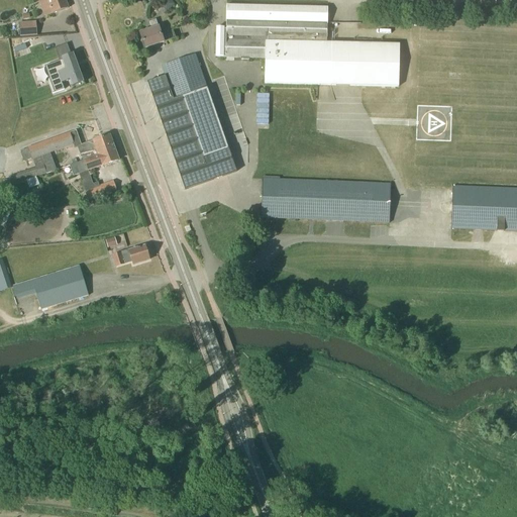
[(40,0),(46,16),(69,8),(65,0),(40,0)]
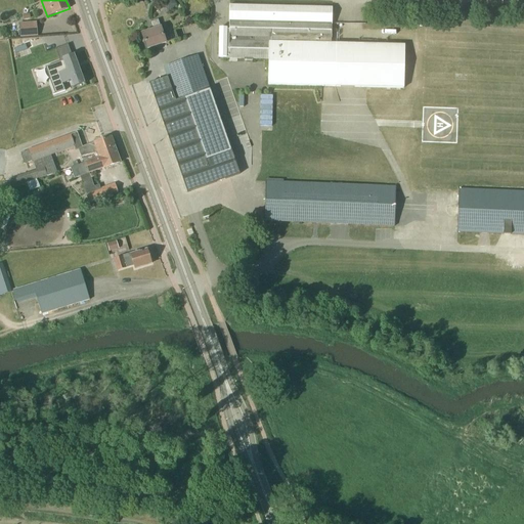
[(331,44),(332,24),(332,9),(229,5),(229,34),(220,34),(220,29),(219,29),(219,57),(229,58),(229,62),(237,61),(237,58),(245,58),(245,60),(253,60),(253,58),(269,59),(268,85),(335,87),(403,89),(404,45),(350,44),(336,44),(331,44)]
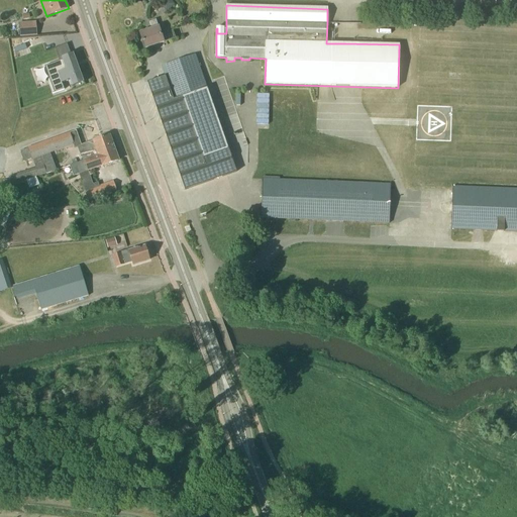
[(164,42),(156,20),(149,22),(151,29),(139,33),(142,40),(140,41),(140,42),(144,41),(146,48),(164,42)]
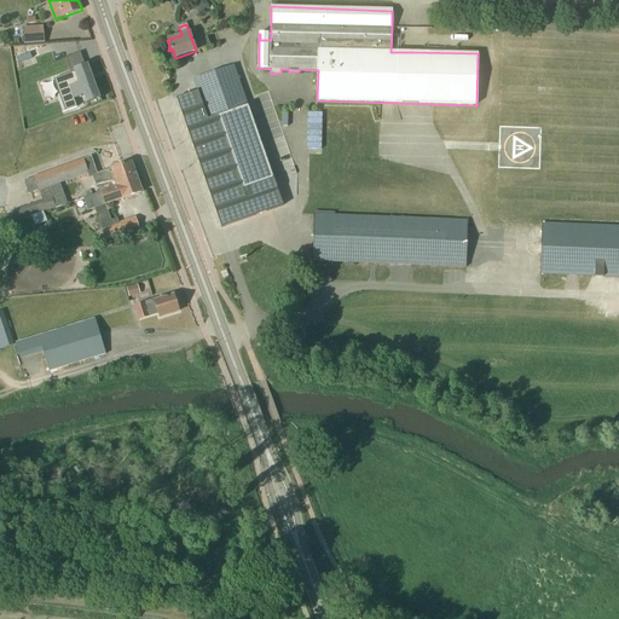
[(44,42),(44,28),(24,28),(24,42),(44,42)]
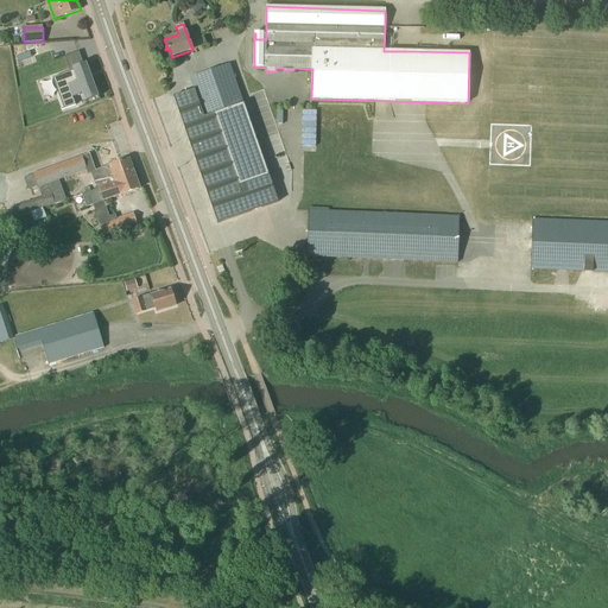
[(190,78),(195,89),(203,116),(214,113),(239,185),(248,213),(278,203),(268,177),(259,179),(233,107),(242,105),(229,65),(190,78)]
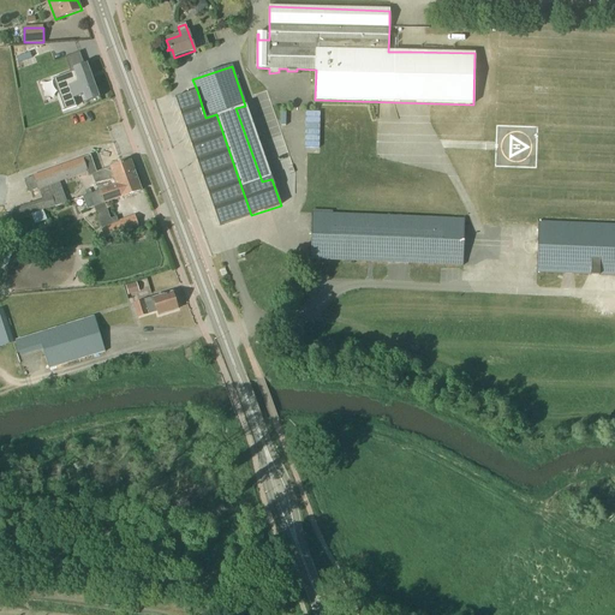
[(91,107),(94,114),(107,111),(95,76),(82,81),(87,94),(77,97),(81,109),(91,107)]
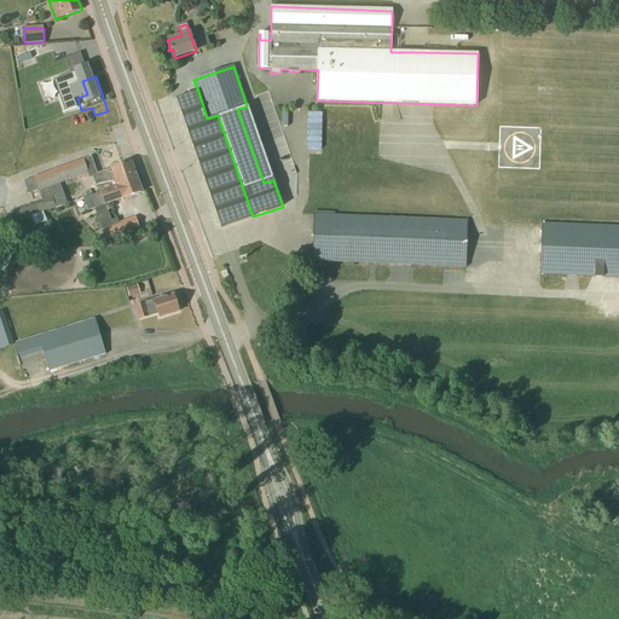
[(207,119),(198,91),(177,99),(221,227),(253,217),(243,189),(218,115),(207,119)]
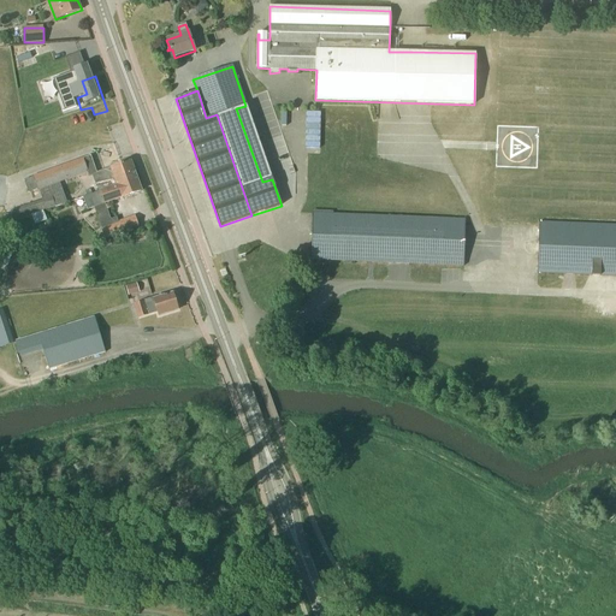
[(35,177),(40,190),(48,187),(87,172),(83,159),(35,177)]
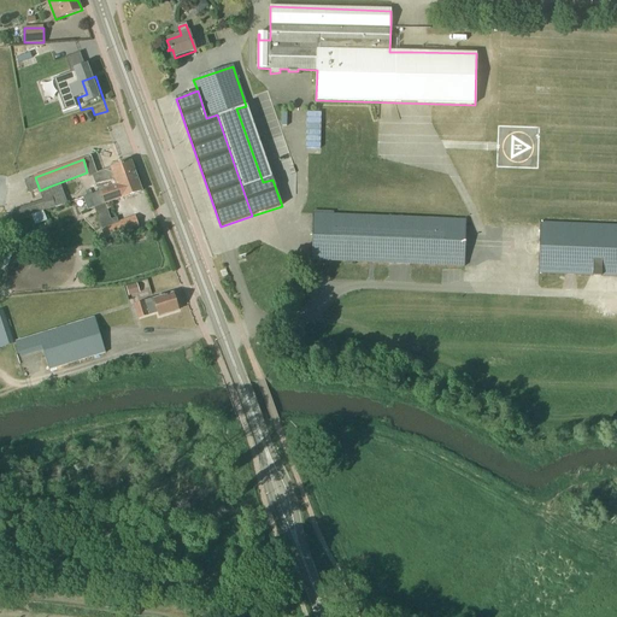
[(101,193),(125,183),(123,177),(135,172),(130,162),(111,169),(111,170),(95,175),(101,193)]
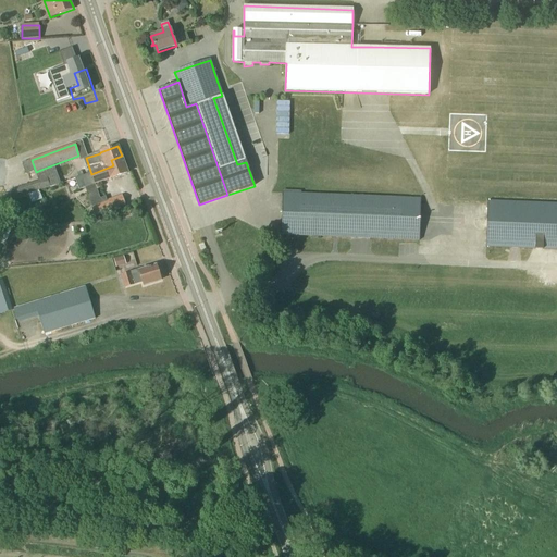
[(110,180),(128,173),(122,156),(111,160),(113,165),(91,174),(75,180),(75,181),(79,190),(110,180)]
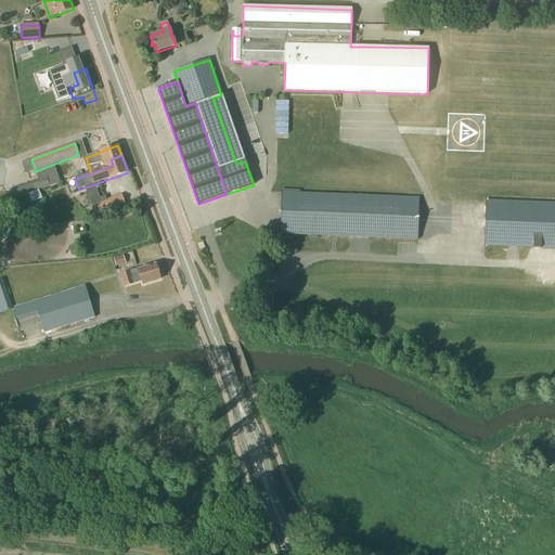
[(10,192),(2,194),(4,202),(51,185),(49,178),(39,181),(10,191),(10,192)]
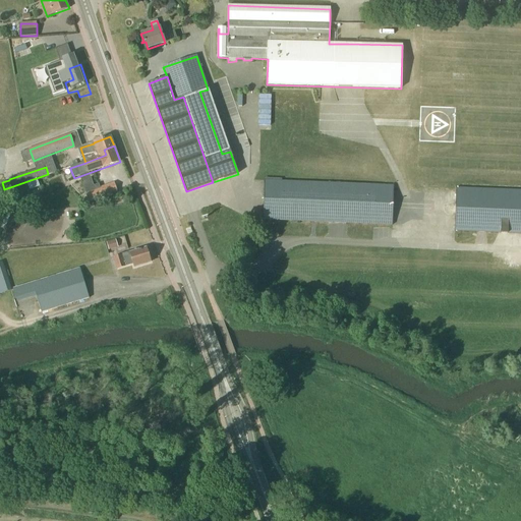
[(31,190),(41,186),(38,180),(27,183),(31,190)]
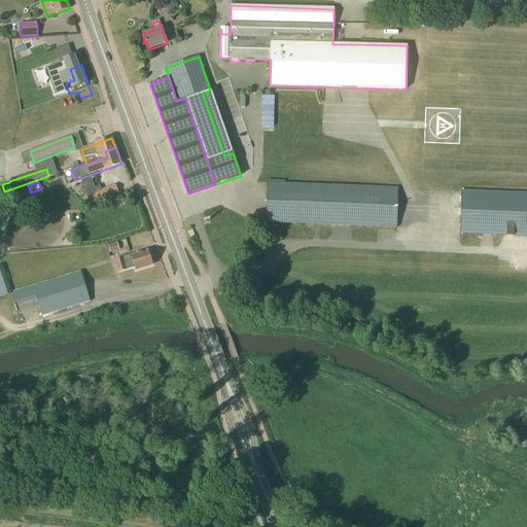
[(396,229),(397,188),(267,183),(265,223),(396,229)]
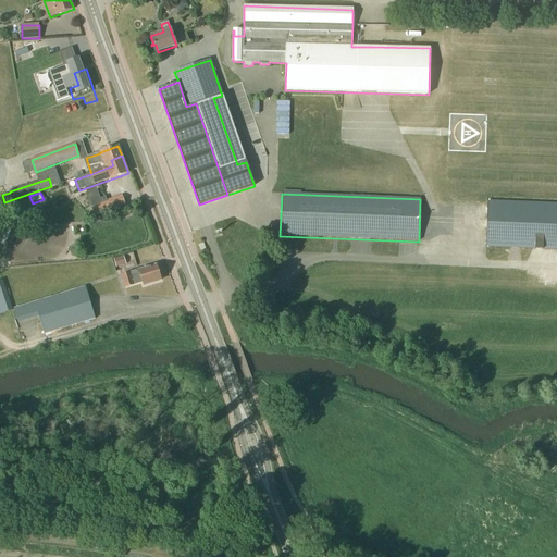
[(95,217),(111,211),(107,201),(93,207),(91,208),(95,217)]
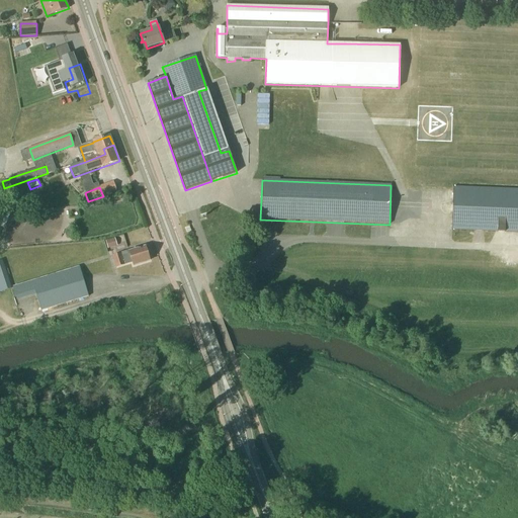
[(517,233),(517,189),(453,188),(452,231),(517,233)]
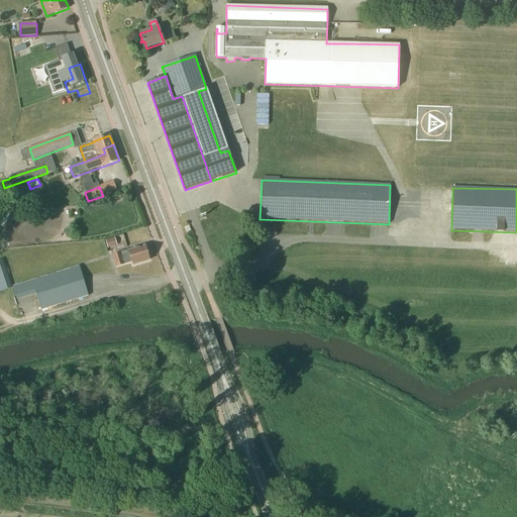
[(146,253),(144,246),(128,251),(128,250),(120,252),(120,254),(113,256),(116,268),(124,266),(123,265),(132,262),(133,266),(149,261),(148,259),(150,257),(148,252),(146,253)]
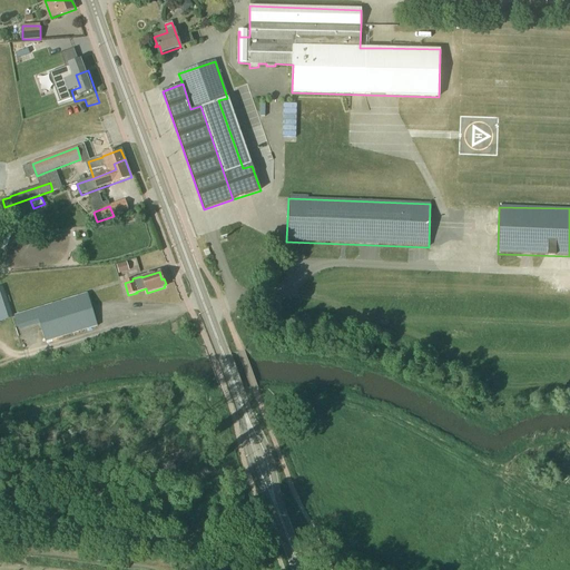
[(2,287),(0,288),(0,321),(12,317),(9,307),(2,287)]
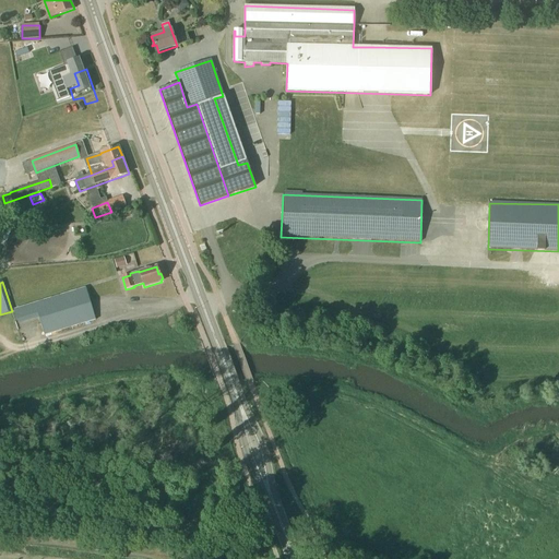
[(95,320),(85,288),(14,310),(18,324),(39,318),(45,336),(95,320)]
